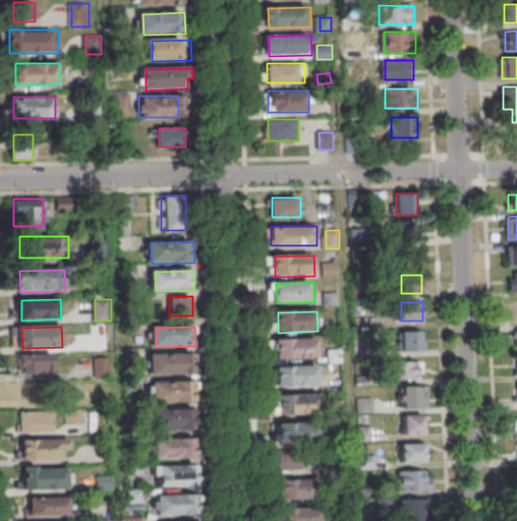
[(425,350),(425,331),(401,331),(401,350),(425,350)]
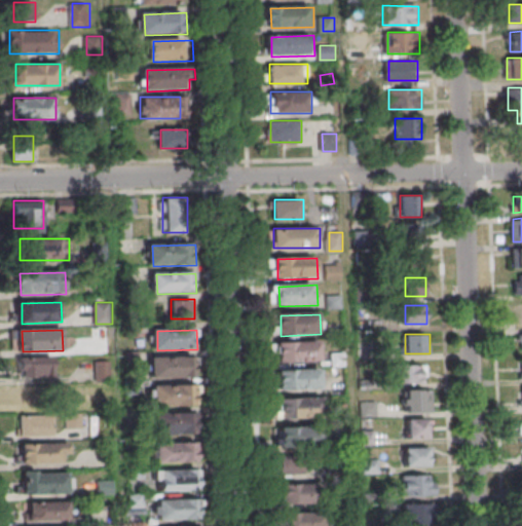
[(282,344),(322,342),(323,363),(283,364),(282,344)]
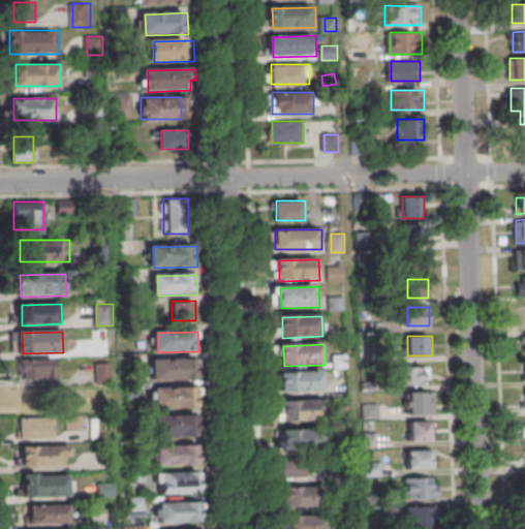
[(156,362),(196,361),(196,380),(157,381),(156,362)]
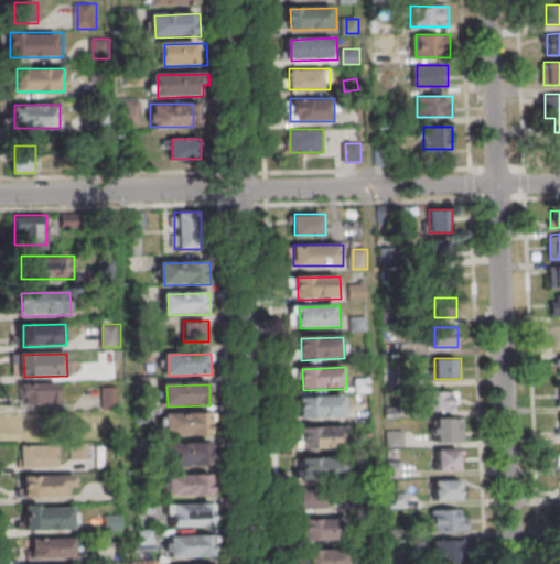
[(60,432),(60,387),(21,387),(21,432),(60,432)]
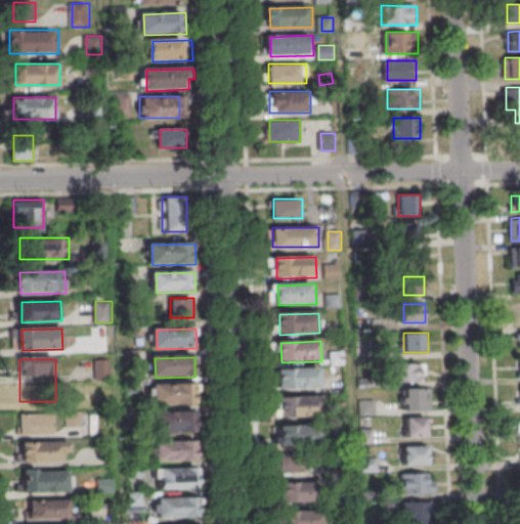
[(427,363),(396,363),(396,381),(427,381),(427,363)]
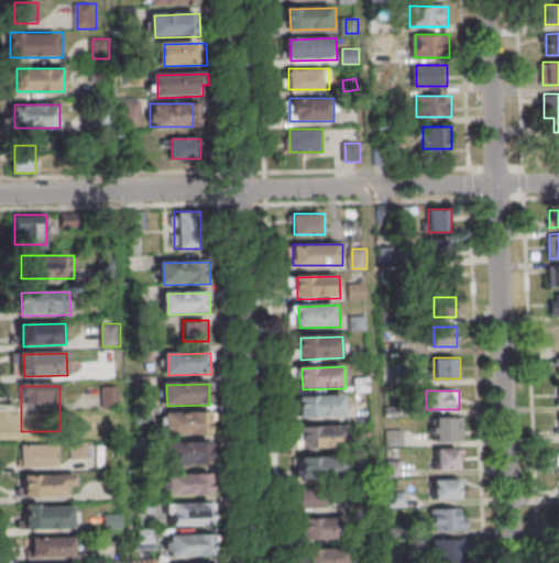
[(303,397),(347,396),(348,418),(304,419),(303,397)]
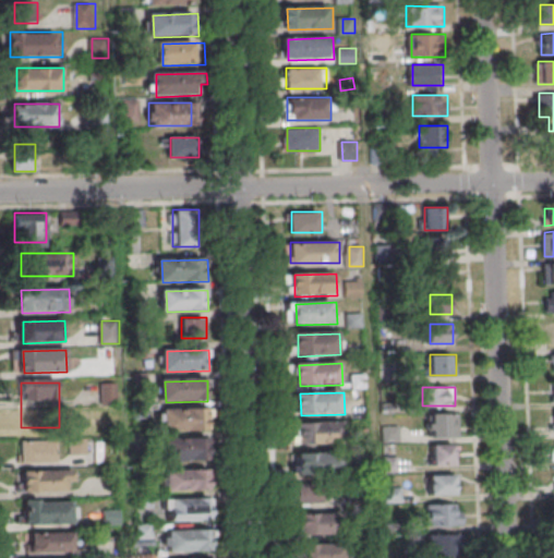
[(167,412),(209,411),(209,432),(168,433),(167,412)]
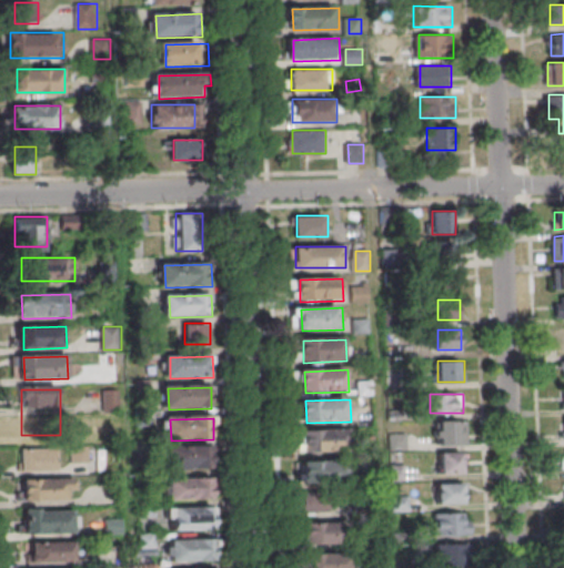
[(467,445),(467,421),(437,421),(437,445),(467,445)]
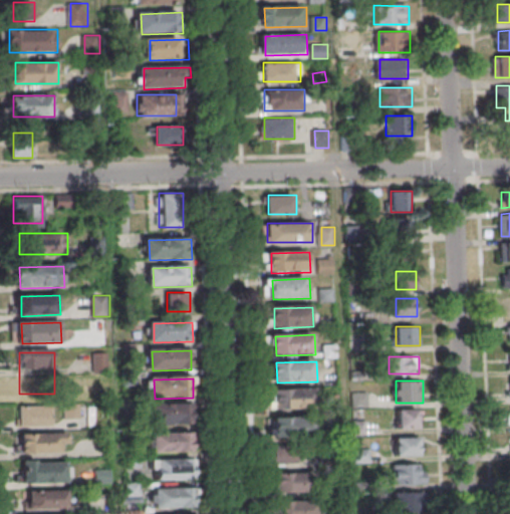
[(276,391),(318,390),(318,410),(277,411),(276,391)]
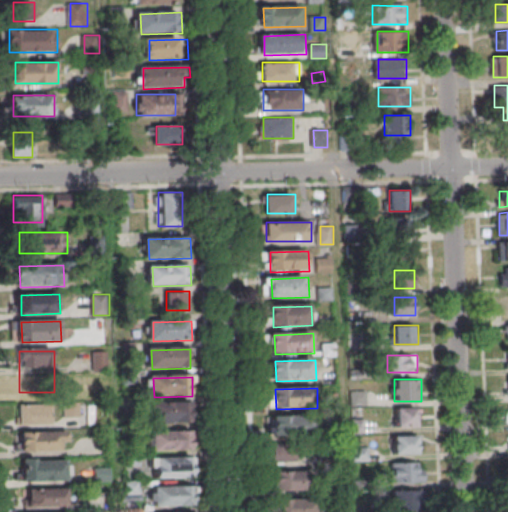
[(82,416),(82,402),(66,402),(66,416),(82,416)]
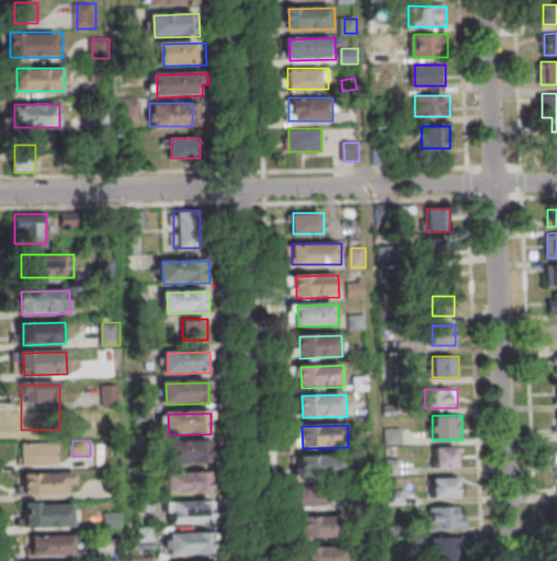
[(169,443),(212,442),(213,462),(170,465),(169,443)]
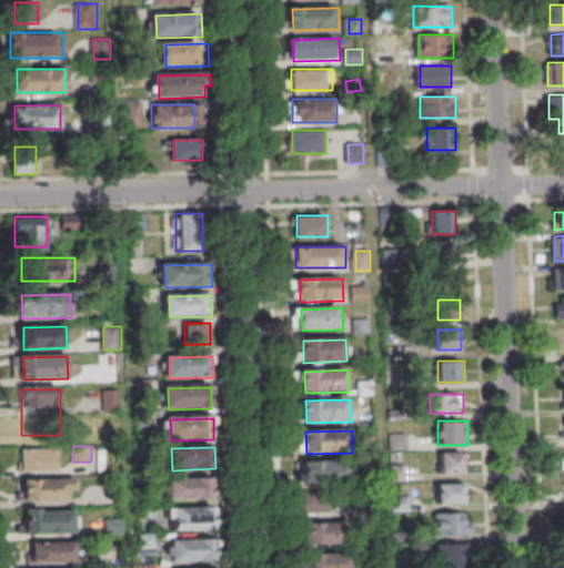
[(27,450),(63,449),(64,472),(28,473),(27,450)]
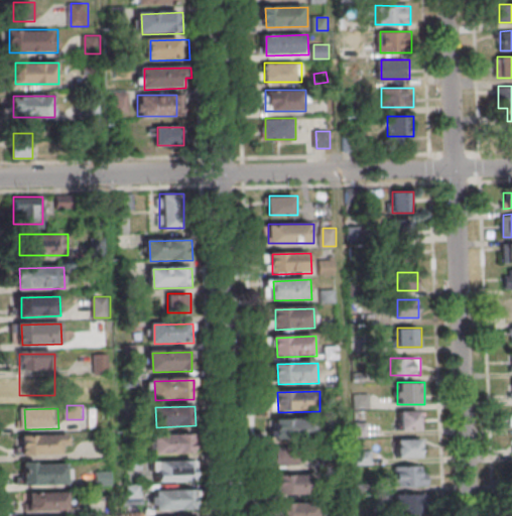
[(422,430),(422,410),(400,410),(400,430),(422,430)]
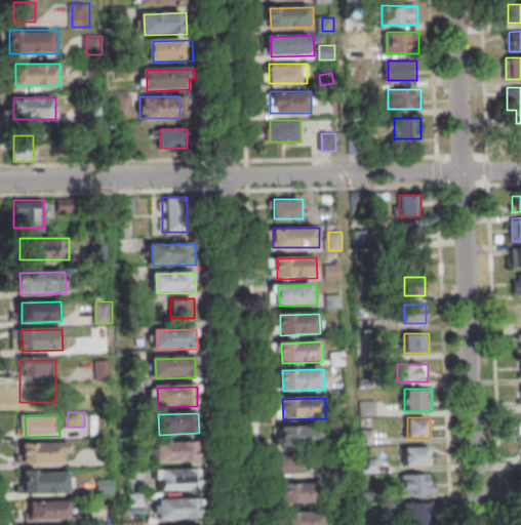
[(284,428),(326,427),(326,447),(285,448),(284,428)]
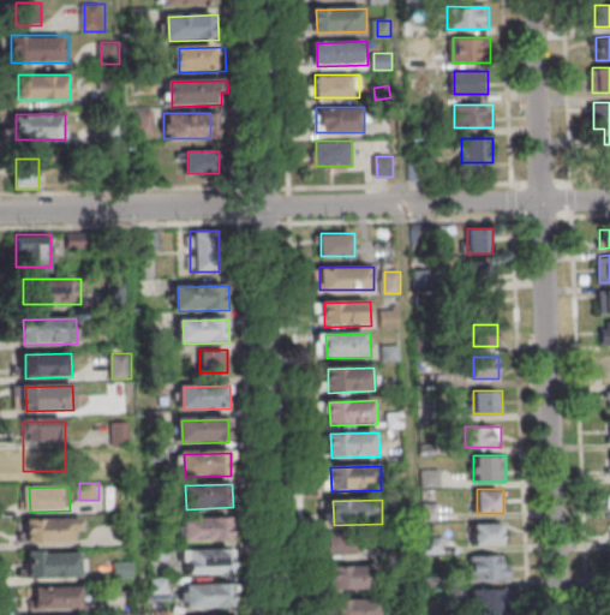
[(187,519),(234,518),(234,542),(189,543),(187,519)]
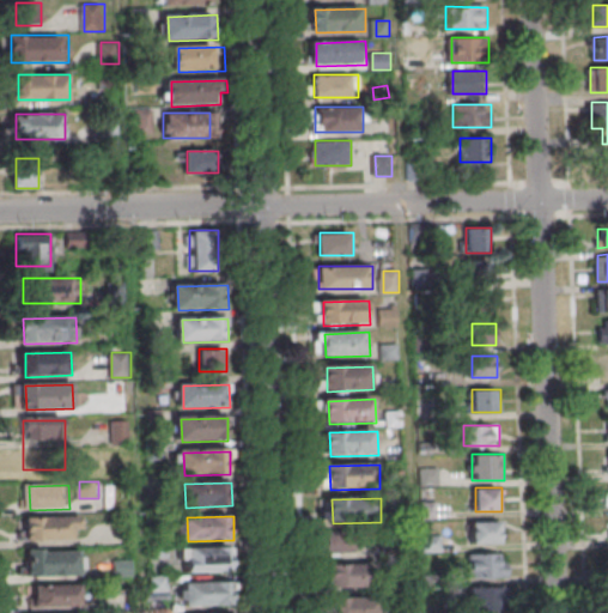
[(30,520),(86,517),(87,530),(77,530),(77,541),(31,542),(30,520)]
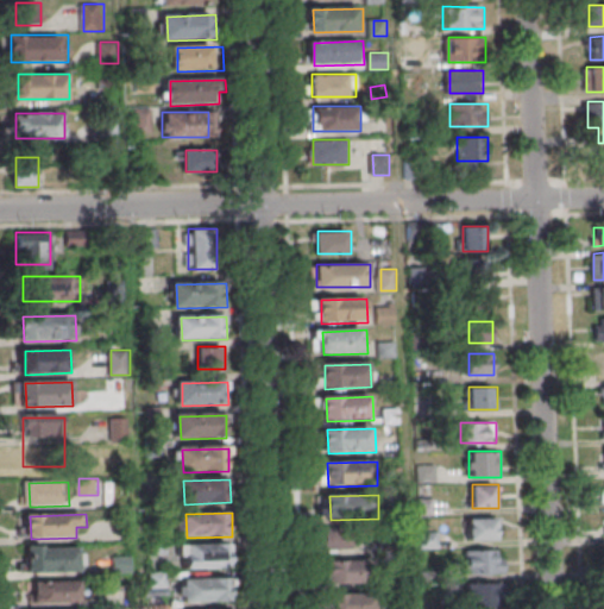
[(469,540),(499,540),(499,518),(469,518),(469,540)]
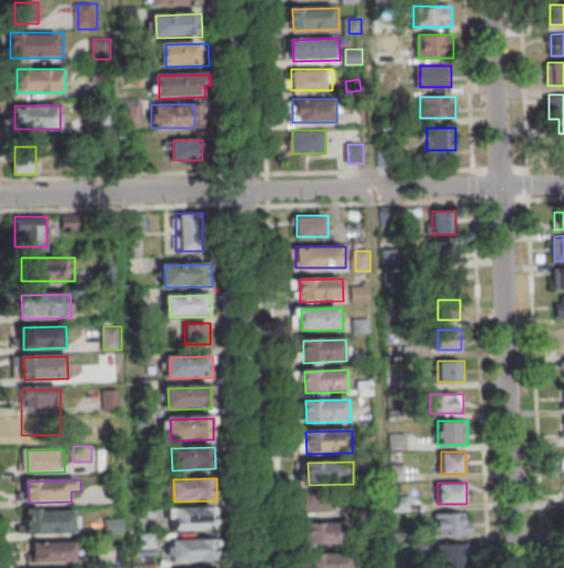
[(331,513),(331,493),(303,493),(303,513),(331,513)]
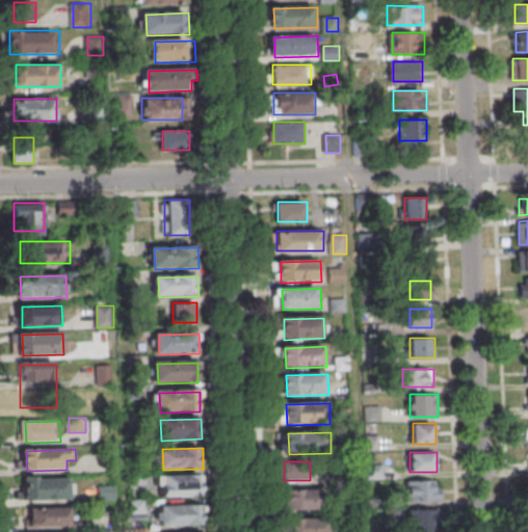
[(164,477),(204,476),(205,497),(164,498),(164,477)]
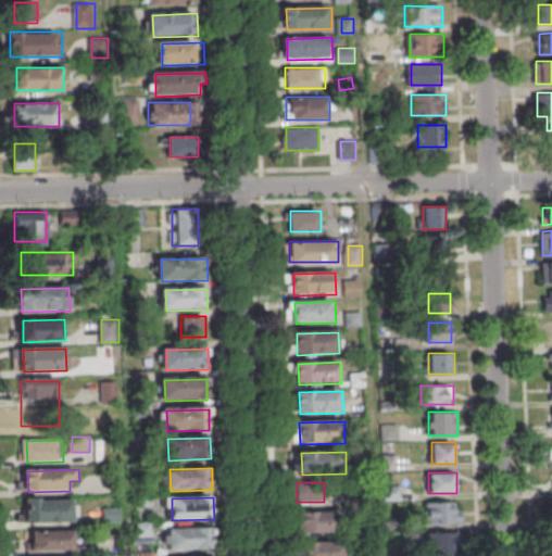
[(29,500),(45,500),(45,502),(77,502),(77,523),(30,525),(29,500)]
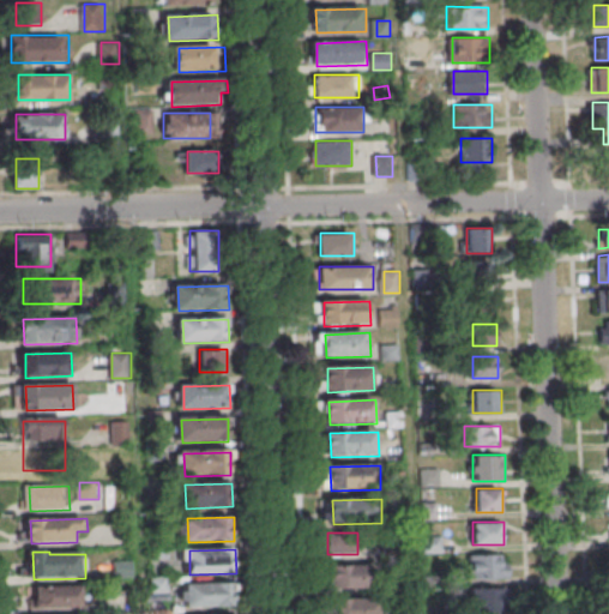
[(508,554),(470,554),(470,579),(508,579),(508,554)]
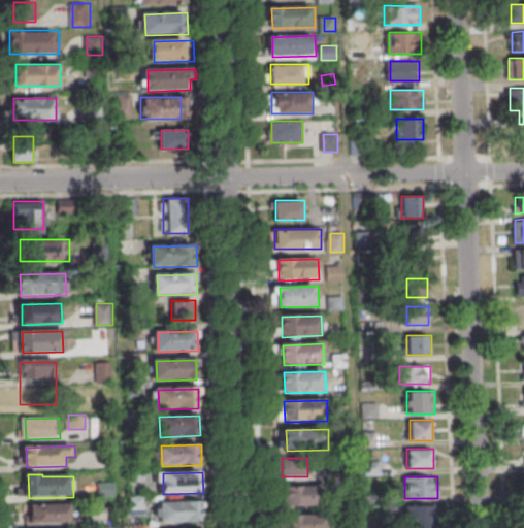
[(288,488),(328,487),(328,506),(289,508),(288,488)]
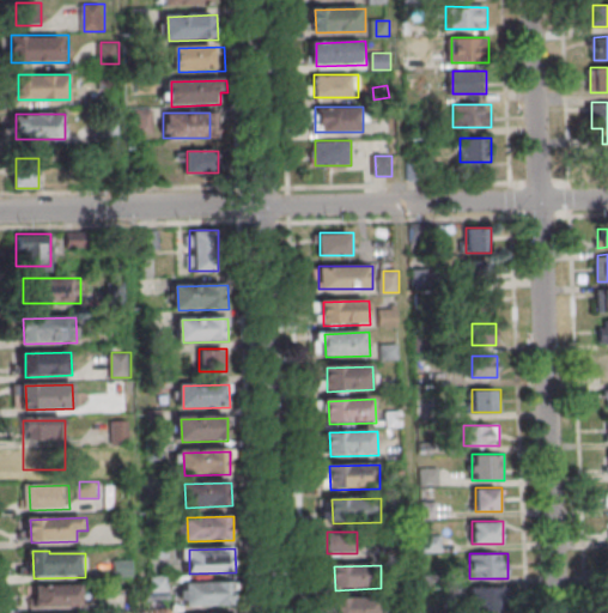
[(189,584),(236,583),(237,606),(190,608),(189,584)]
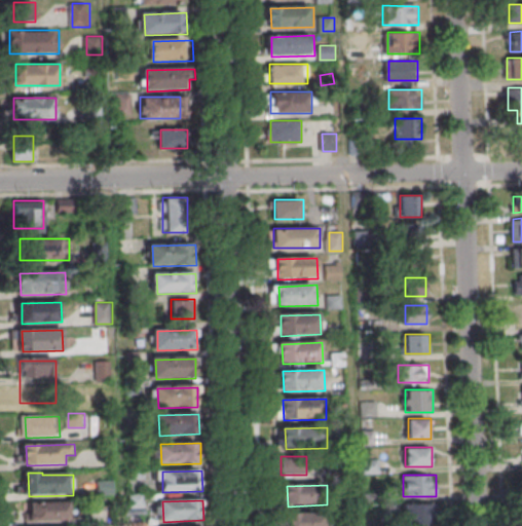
[(35,503),(74,502),(75,522),(35,523),(35,503)]
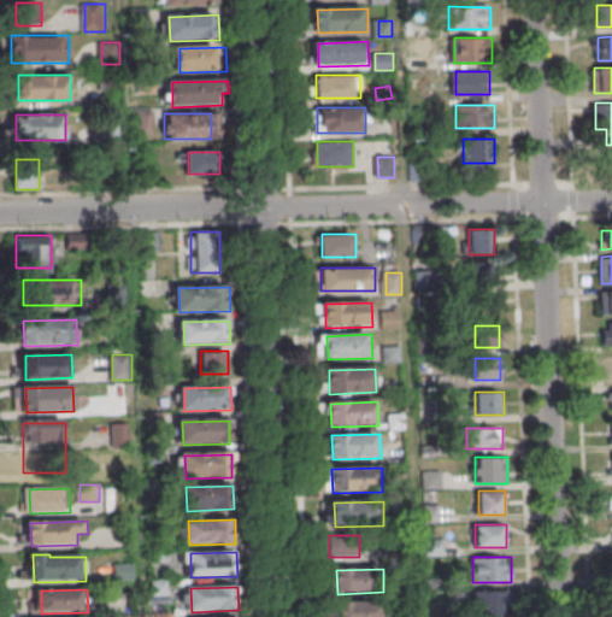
[(475,615),(511,615),(511,591),(475,591),(475,615)]
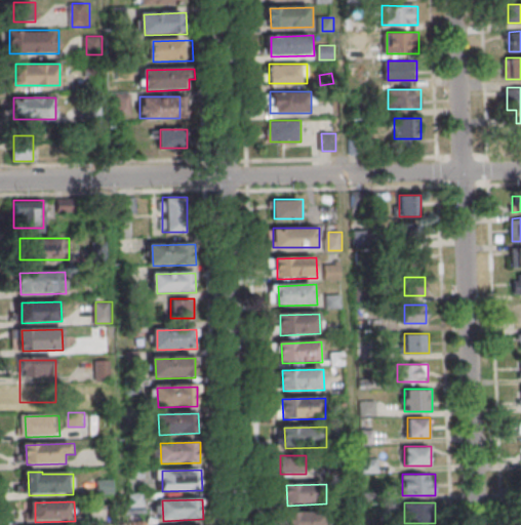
[(288,524),(288,515),(327,513),(327,524),(288,524)]
